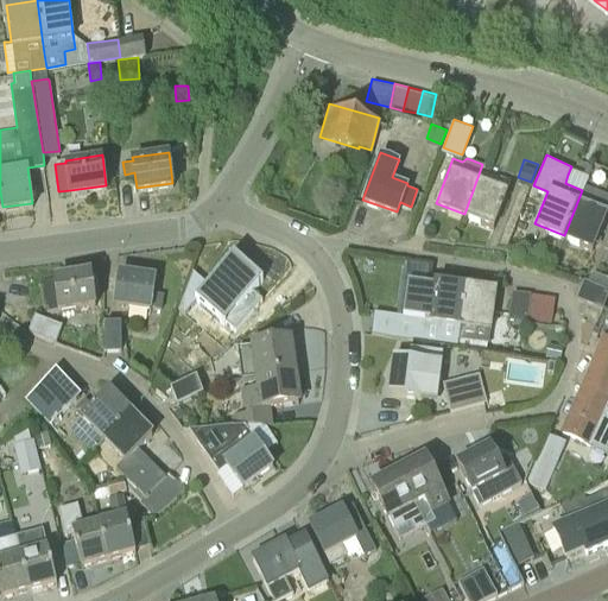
[(493,225),(511,179),(481,168),(464,214),(493,225)]
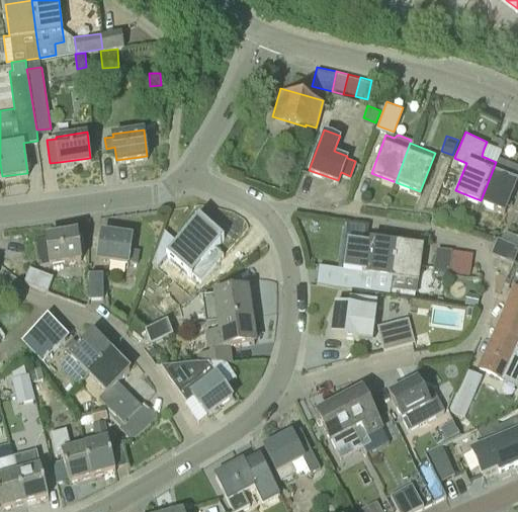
[(505,209),(517,175),(517,162),(499,155),(496,162),(481,200),(505,209)]
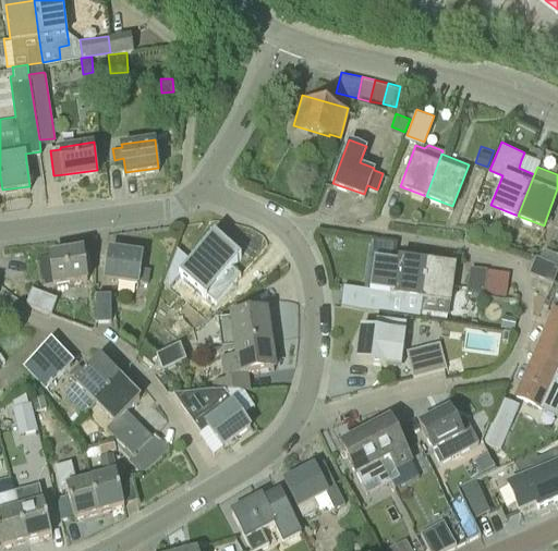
[(215,231),(181,270),(207,293),(208,292),(217,300),(241,271),(232,264),(241,254),(215,231)]
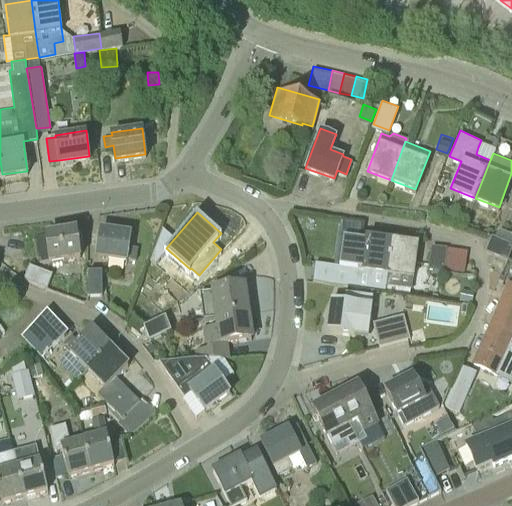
[(137,246),(128,244),(130,232),(100,227),(96,253),(127,257),(127,256),(136,257),(137,246)]
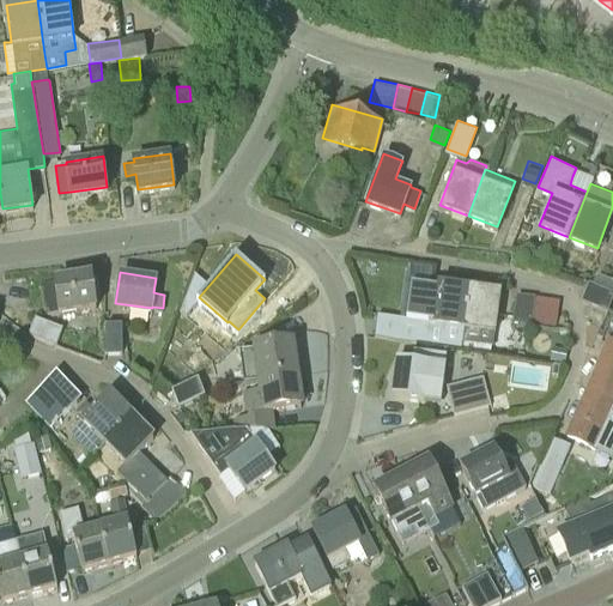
[(56,280),(43,283),(47,309),(48,309),(59,308),(59,310),(96,305),(91,274),(55,279),(56,280)]
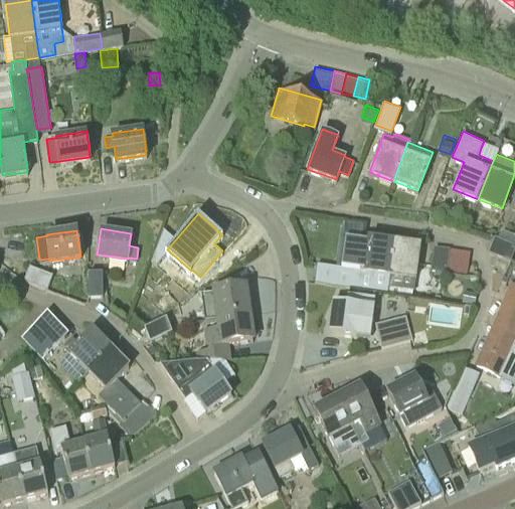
[(368,237),(367,243),(363,243),(364,239),(346,236),(342,265),(317,261),(314,280),(387,290),(389,283),(388,283),(394,241),(368,237)]
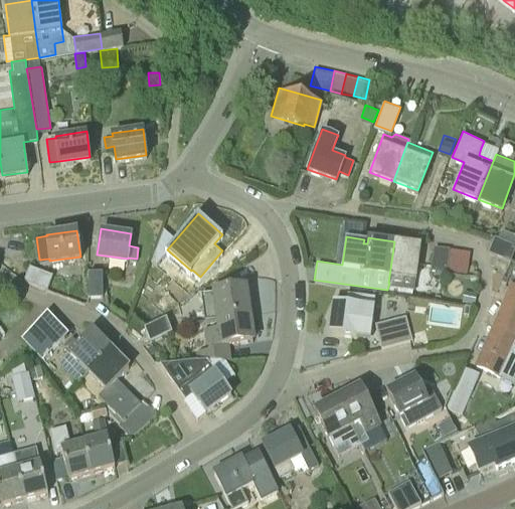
[(492,243),(489,249),(508,258),(509,258),(510,259),(514,245),(514,244),(498,237),(495,236),(494,238),(492,242),(492,243)]
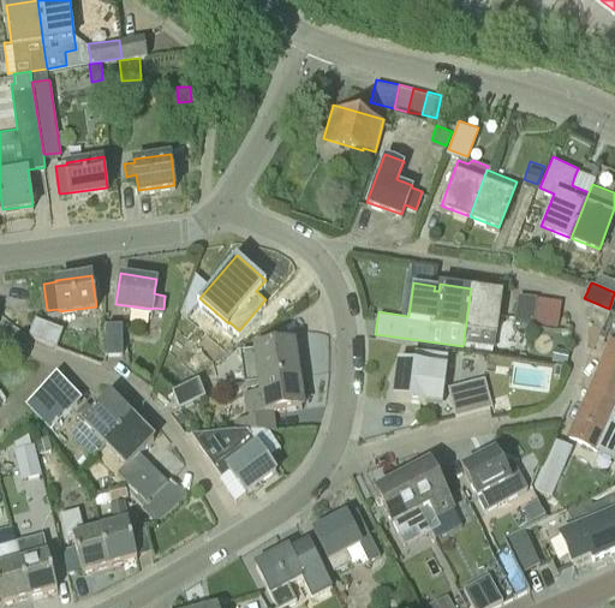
[(484,340),(495,341),(502,292),(471,288),(464,338),(465,338),(484,340)]
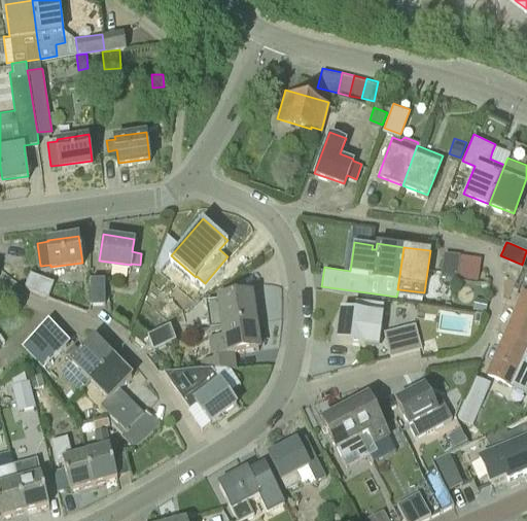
[(456,274),(459,252),(445,250),(442,271),(456,274)]
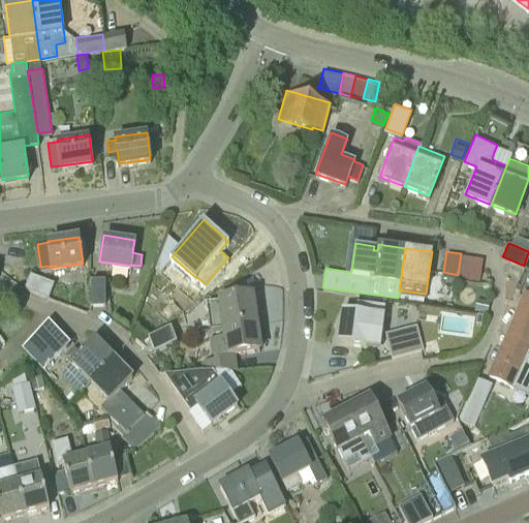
[(30,271),(25,285),(49,295),(54,280),(30,271)]
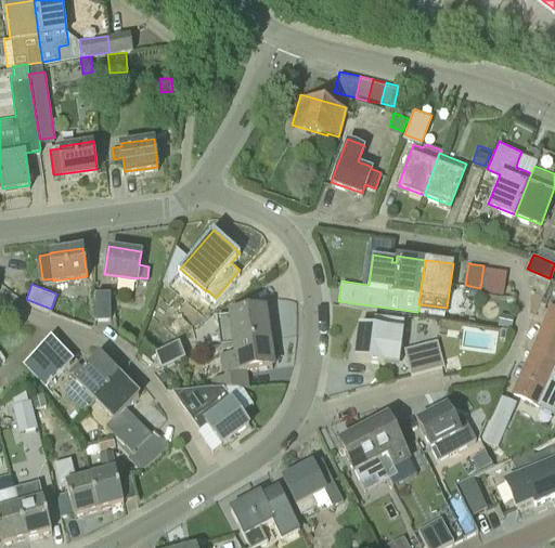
[(111,317),(110,296),(110,290),(94,290),(95,317),(111,317)]
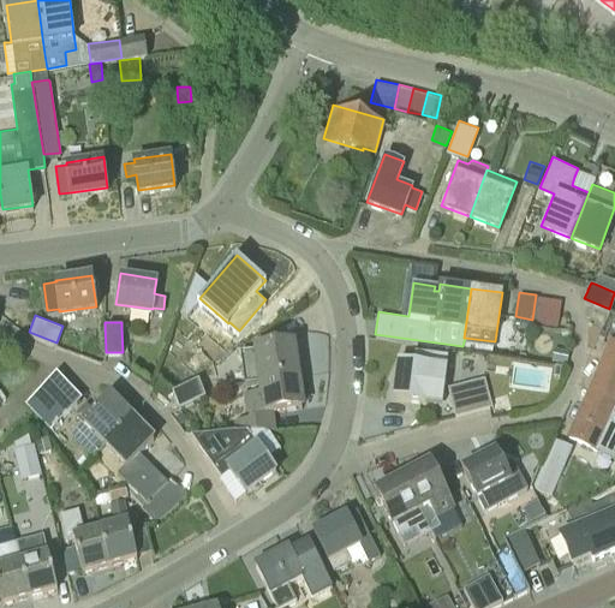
[(607,347),(590,386),(614,397),(614,343),(610,340),(607,347)]
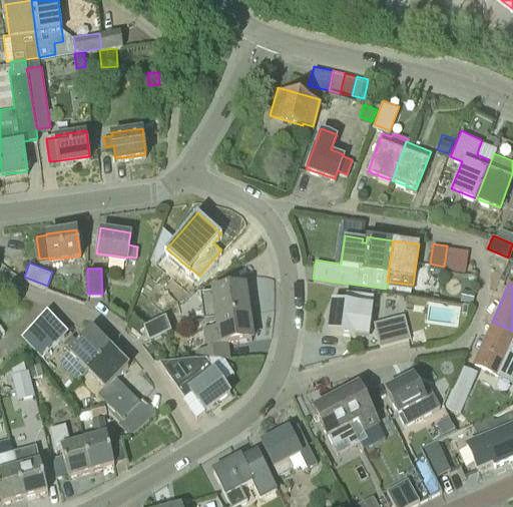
[(214,315),(247,311),(244,285),(200,291),(203,317),(214,315)]
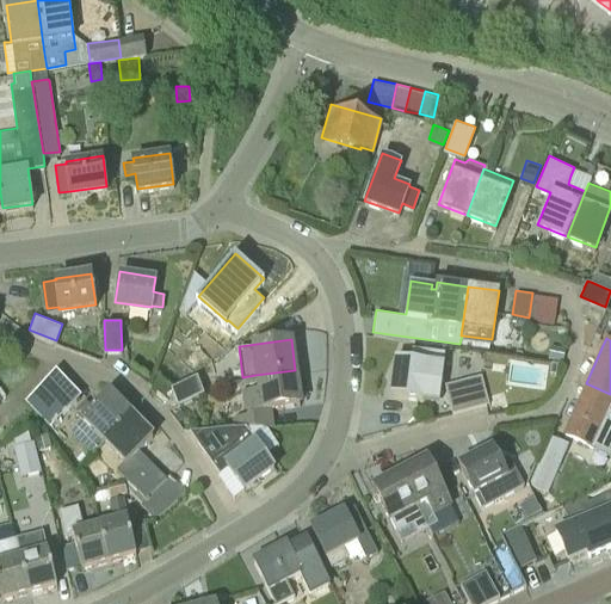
[(548,357),(561,359),(563,345),(550,343),(548,357)]
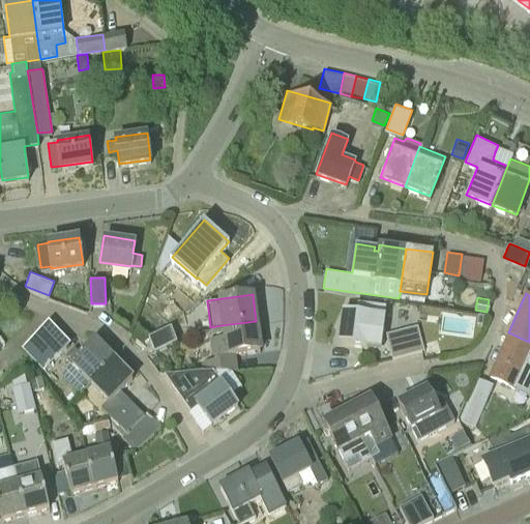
[(341,326),(340,341),(366,344),(379,346),(381,328),(381,326),(384,304),(358,301),(356,311),(344,309),(341,326)]
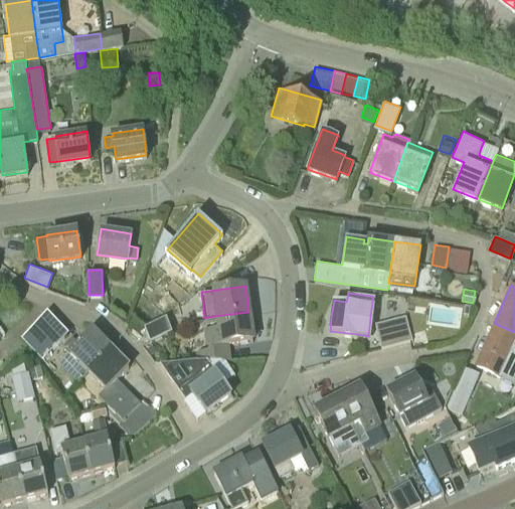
[(47,310),(24,333),(44,353),(66,330),(47,310)]
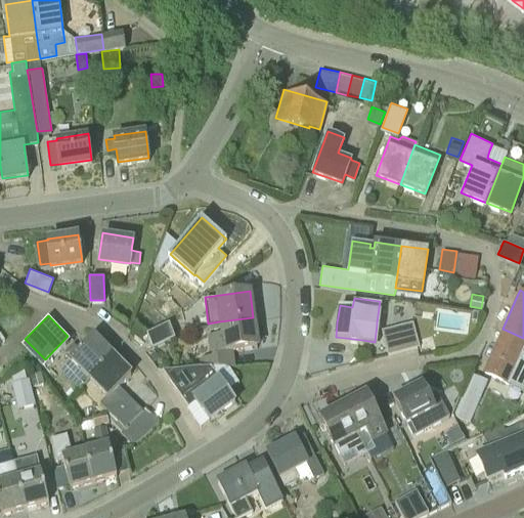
[(192,344),(186,349),(191,356),(191,360),(202,359),(202,365),(211,364),(227,363),(233,363),(232,347),(257,344),(253,317),(219,321),(208,324),(209,325),(203,329),(207,333),(208,335),(210,350),(204,351),(204,354),(201,354),(201,355),(192,344)]
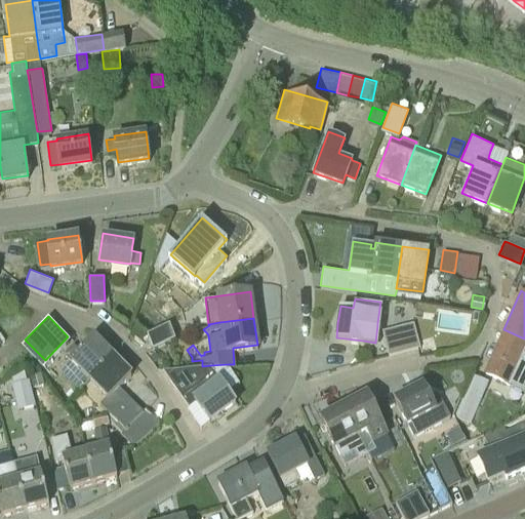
[(389,352),(420,344),(413,320),(382,328),(389,352)]
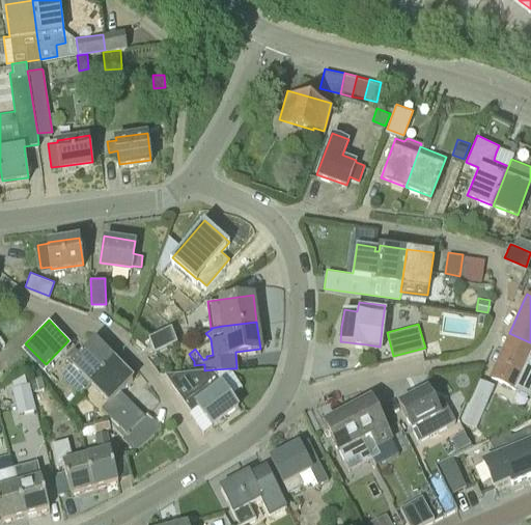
[(155,349),(173,341),(177,339),(172,326),(148,335),(155,349)]
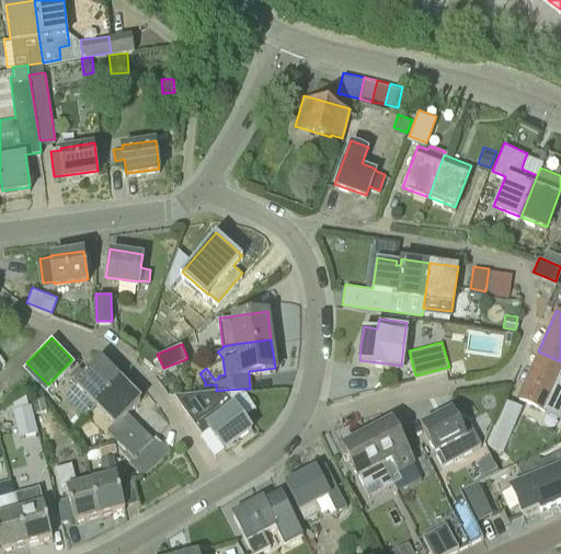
[(560,361),(538,351),(518,394),(539,403),(546,406),(552,390),(558,378),(560,378),(560,361)]
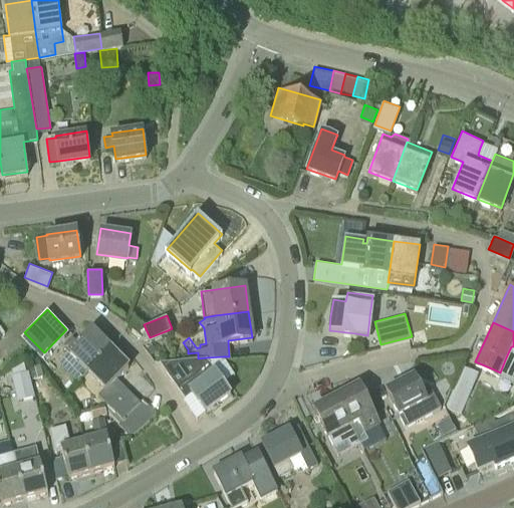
[(87,367),(109,346),(91,327),(77,341),(71,334),(63,342),(87,367)]
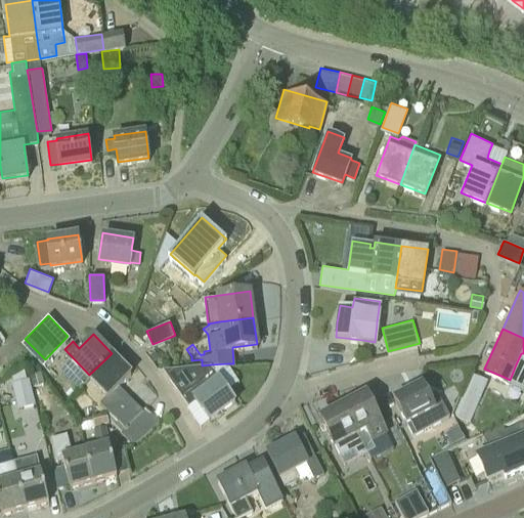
[(120,429),(133,443),(159,419),(145,404),(141,407),(119,384),(131,372),(112,353),(89,375),(107,394),(100,400),(124,425),(120,429)]
